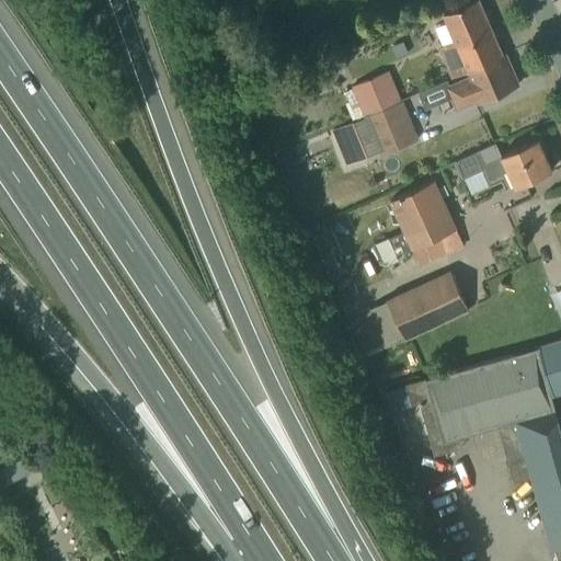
[(468,71),(467,69),(502,55),(478,0),(474,0),(443,14),(446,23),(435,27),(443,46),(438,48),(451,79),(468,71)]
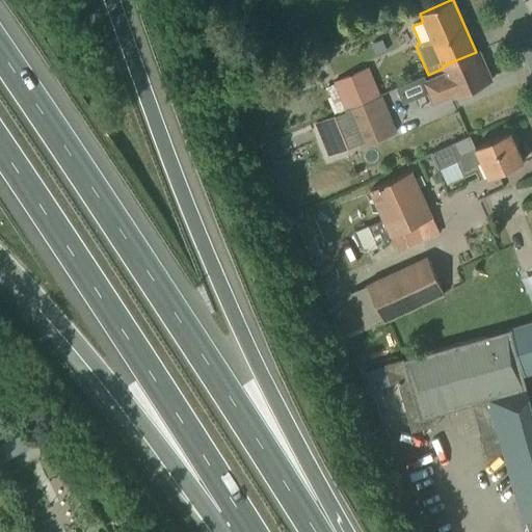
[(469,89),(488,81),(476,52),(443,65),(444,68),(445,72),(422,81),(432,105),(440,102),(469,89)]
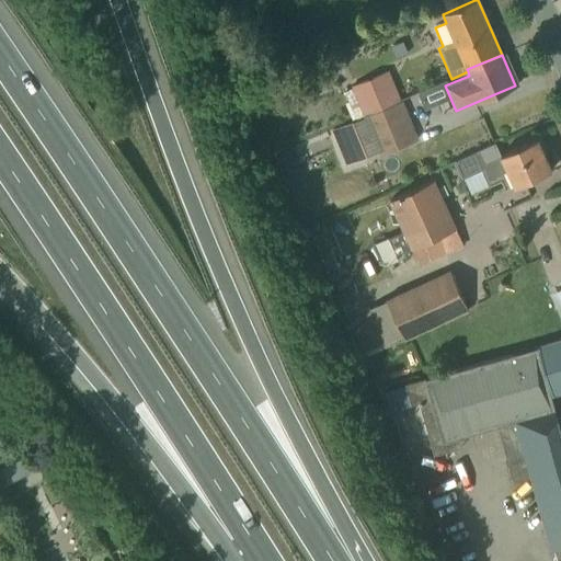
[(401,102),(389,71),(352,87),(353,89),(345,91),(357,121),(401,102)]
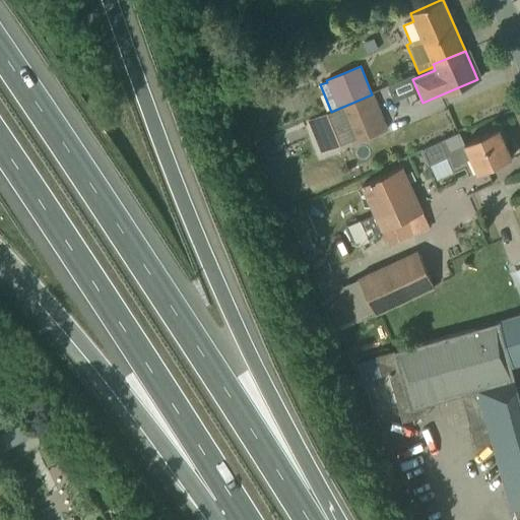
[(331,112),(327,114),(340,144),(350,140),(351,143),(386,129),(372,94),(331,112)]
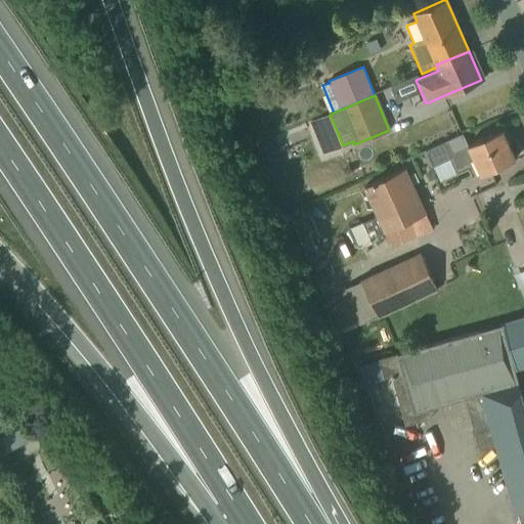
[(433,167),(451,159),(455,168),(466,163),(474,159),(481,174),(516,159),(509,142),(510,138),(506,128),(503,129),(501,129),(454,150),(449,137),(425,148),(433,167)]
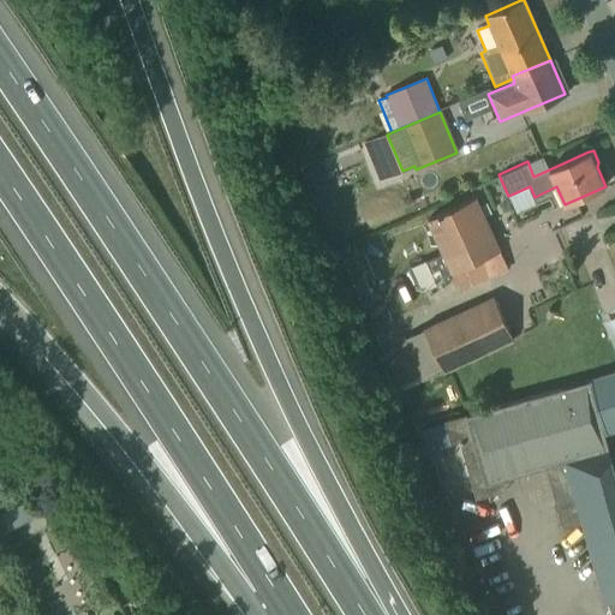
[(306,168),(312,183),(327,177),(321,162),(306,168)]
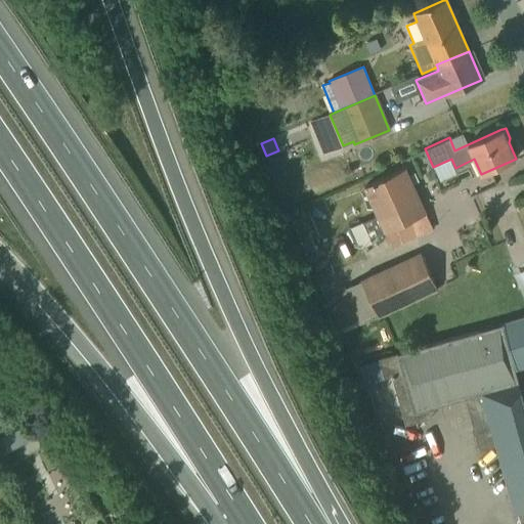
[(284,164),(278,150),(266,156),(271,169),(284,164)]
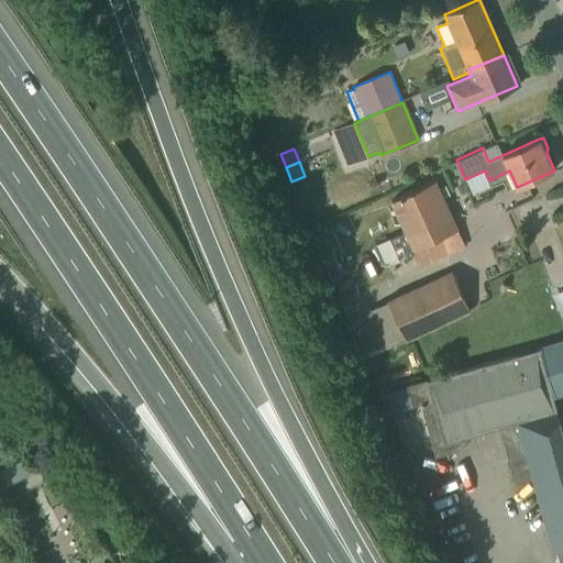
[(414,249),(422,267),(465,247),(434,181),(390,201),(405,232),(376,244),(386,266),(399,261),(397,256),(414,249)]
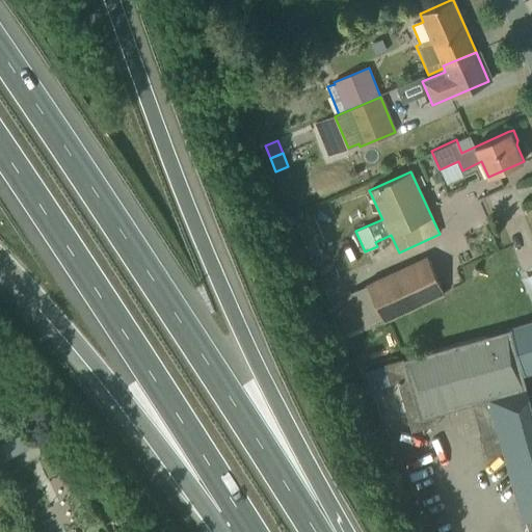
[(382,321),(444,293),(427,257),(366,285),(382,321)]
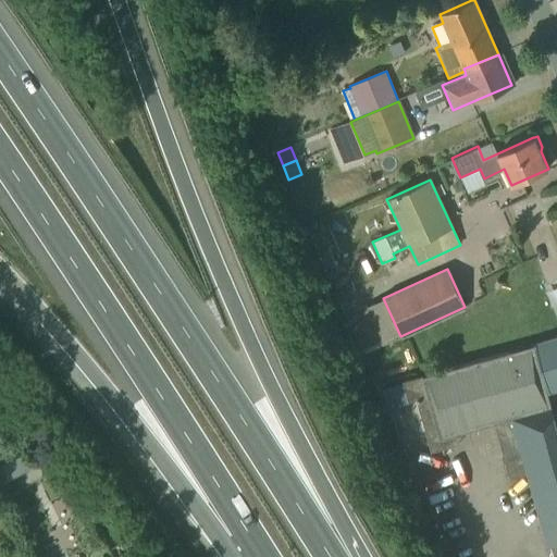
[(556,336),(533,344),(546,392),(556,387),(556,336)]
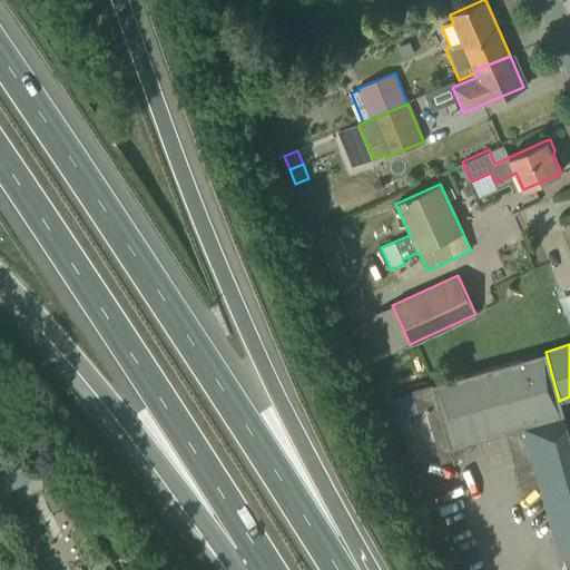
[(569,441),(558,401),(559,401),(546,352),(411,390),(412,392),(392,397),(397,416),(418,412),(426,410),(441,463),(469,454),(467,444),(505,434),(521,490),(539,485),(560,558),(569,554),(569,441)]
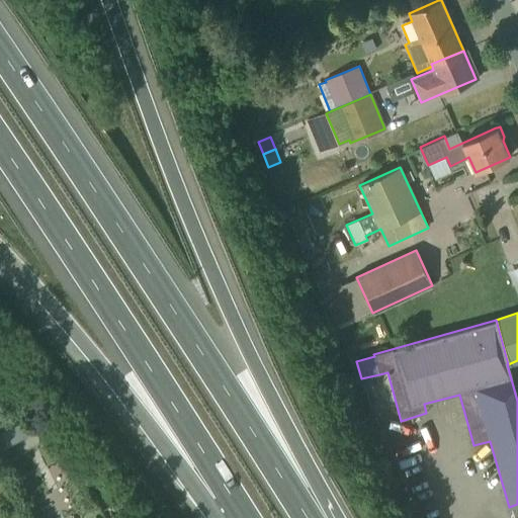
[(50,409),(0,434),(0,451),(57,422),(50,409)]
